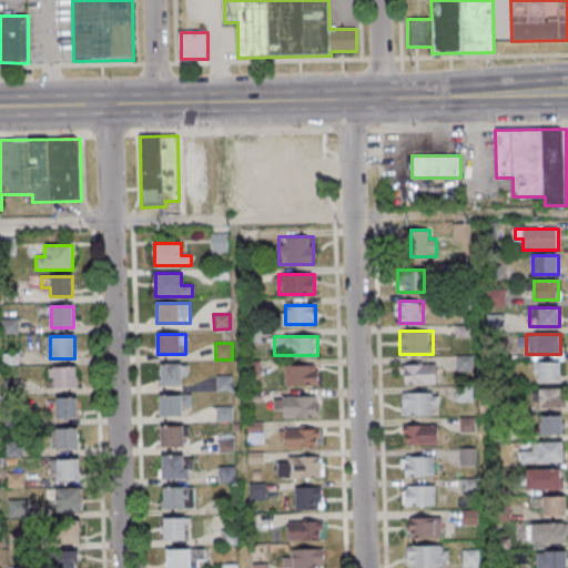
[(564,362),(534,362),(534,381),(564,381),(564,362)]
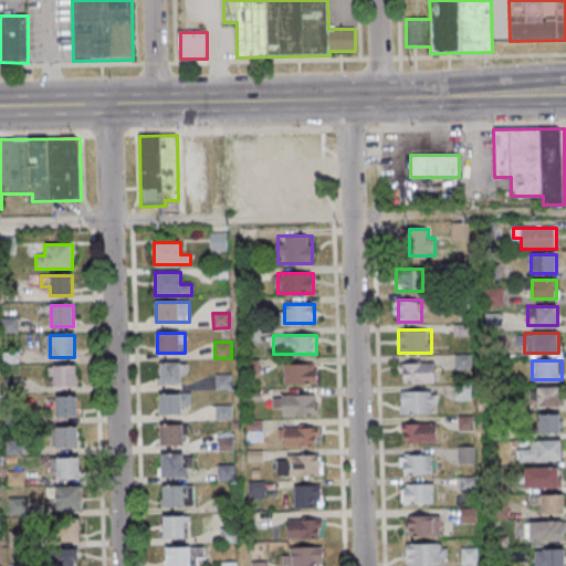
[(186,384),(186,363),(159,363),(159,384),(186,384)]
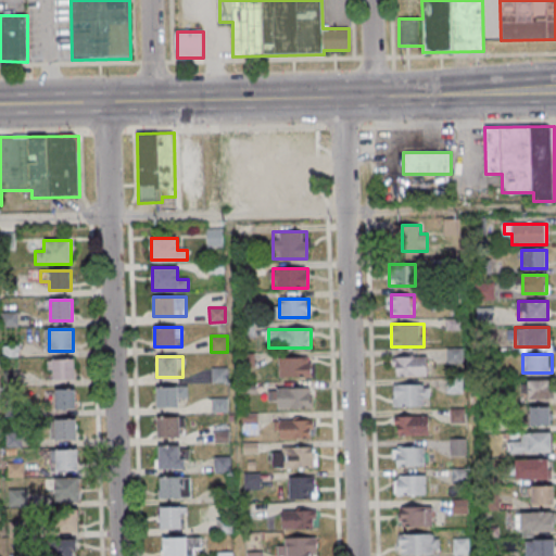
[(427,376),(427,356),(393,356),(393,376),(427,376)]
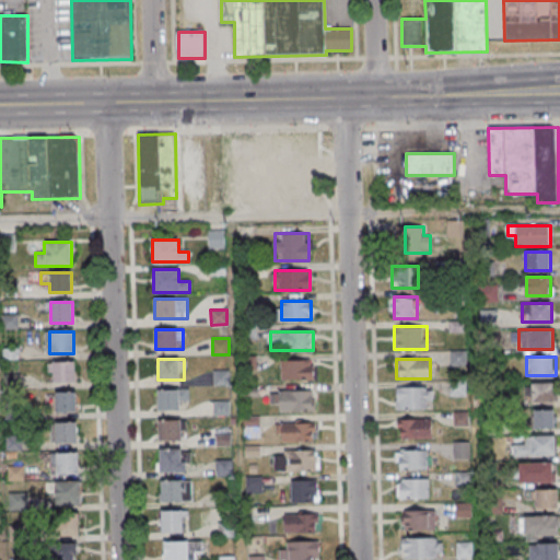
[(313,378),(313,360),(281,360),(281,378),(313,378)]
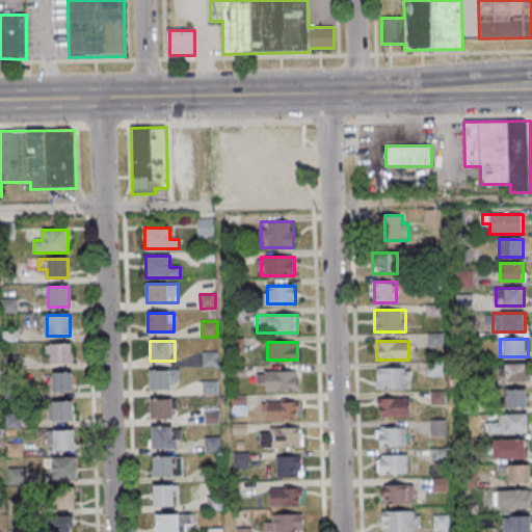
[(72,364),(72,344),(49,344),(49,364),(72,364)]
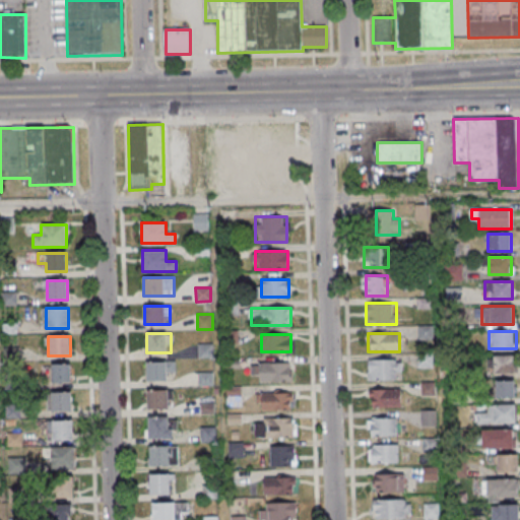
[(493,355),(493,373),(516,373),(516,355),(493,355)]
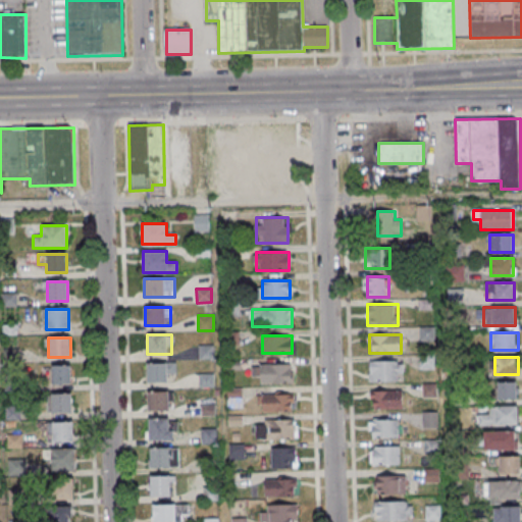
[(369,361),(369,381),(403,381),(403,361),(369,361)]
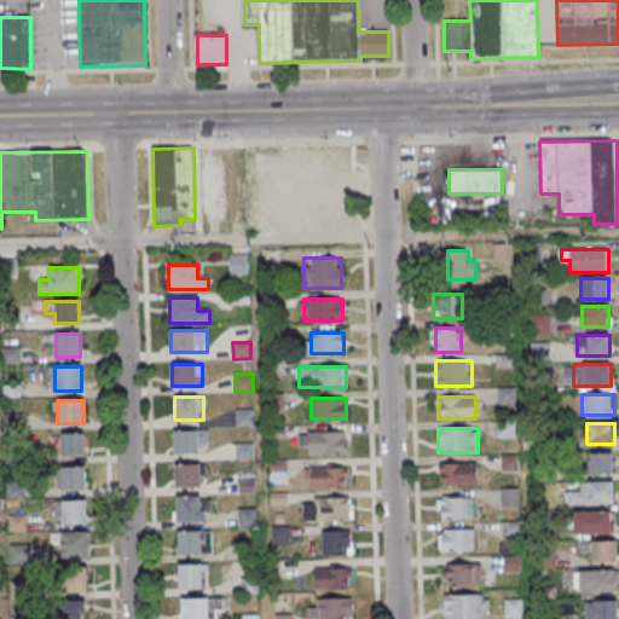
[(200,441),(209,441),(209,431),(174,431),(174,453),(200,453),(200,441)]
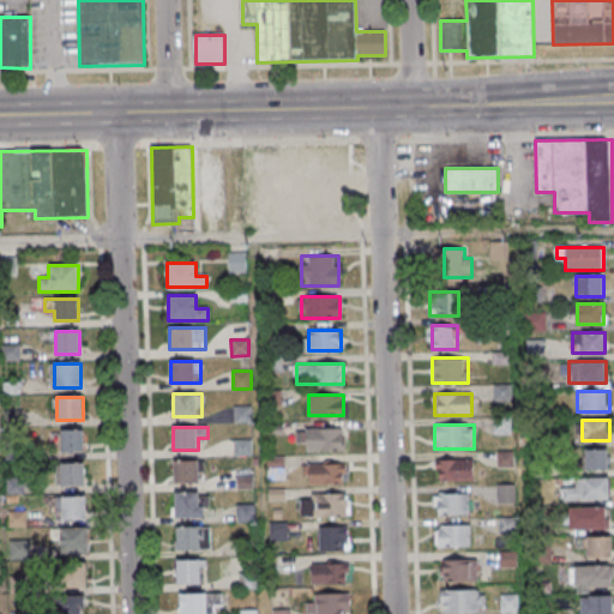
[(298,451),(344,451),(344,428),(298,428),(298,451)]
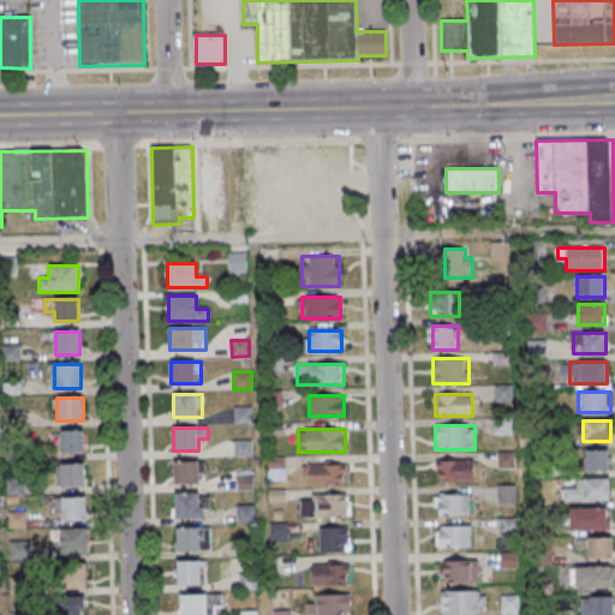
[(83,453),(83,430),(60,430),(60,453),(83,453)]
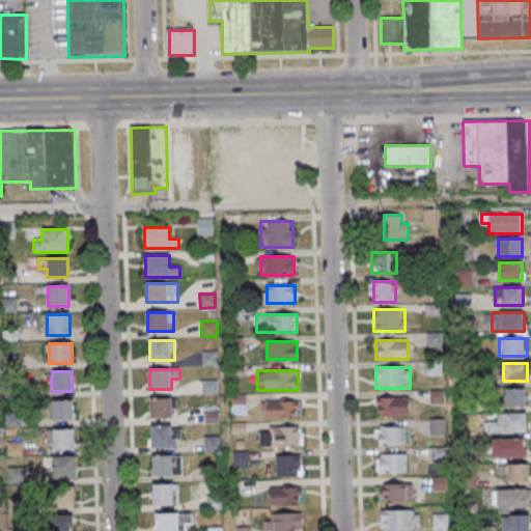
[(525,406),(525,389),(506,389),(506,406),(525,406)]
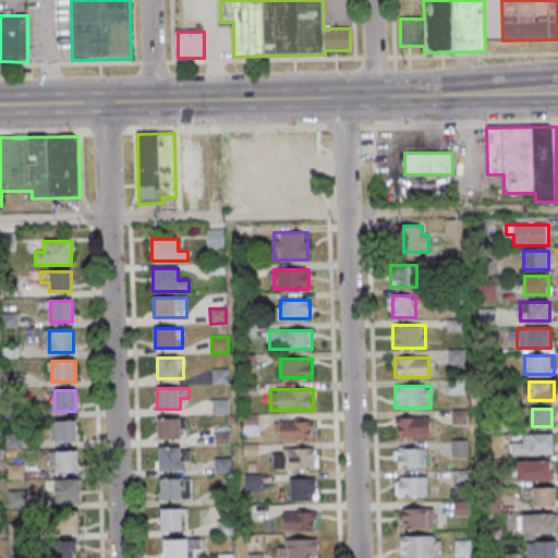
[(257,436),(257,415),(243,415),(243,436),(257,436)]
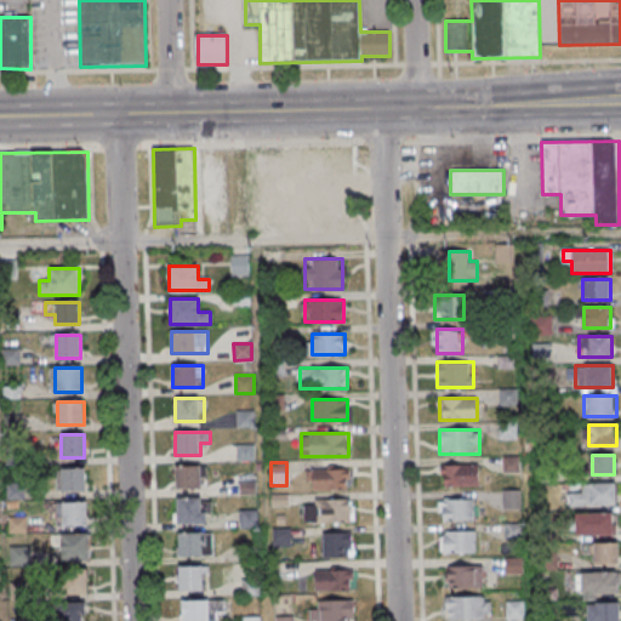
[(477,486),(477,465),(443,465),(443,486),(477,486)]
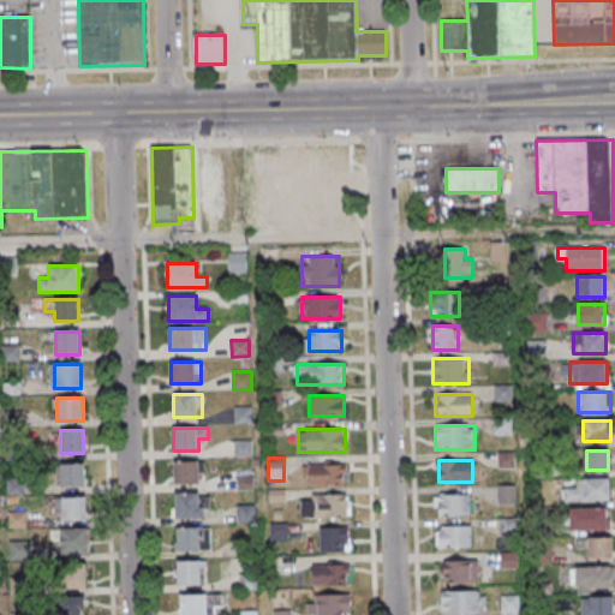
[(198,484),(198,461),(174,461),(174,484),(198,484)]
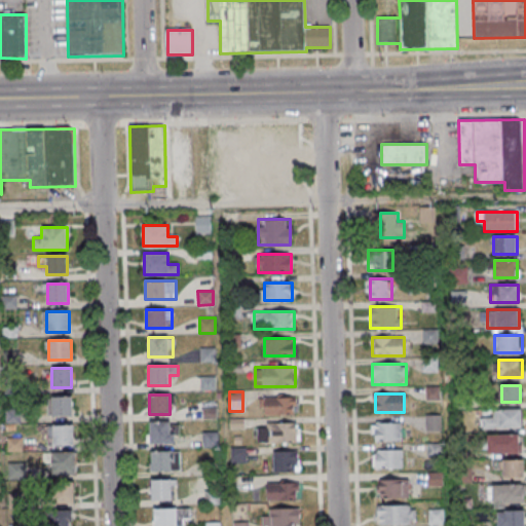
[(73,416),(73,397),(51,397),(51,416),(73,416)]
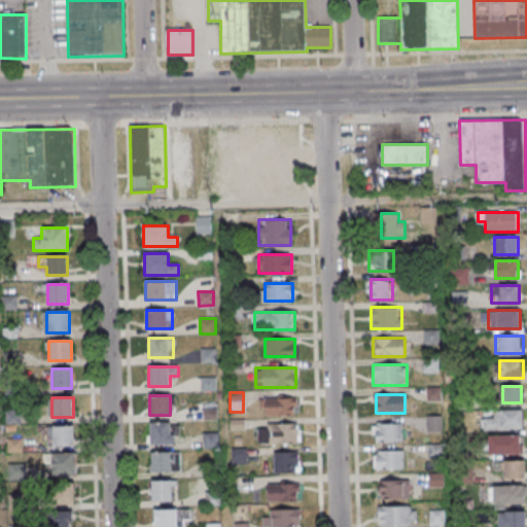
[(296,397),(260,397),(260,415),(296,415),(296,397)]
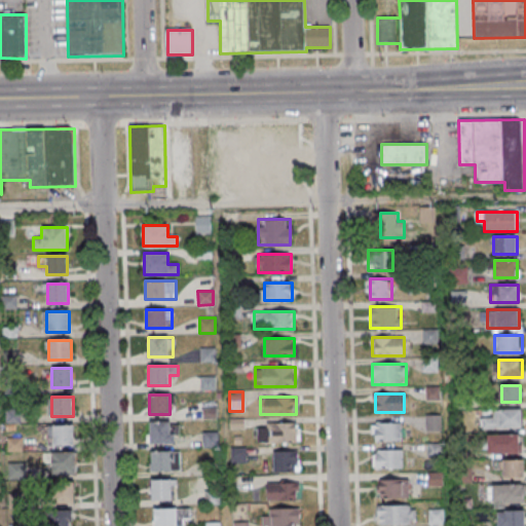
[(521,409),(493,409),(493,418),(483,418),(483,427),(521,427),(521,409)]
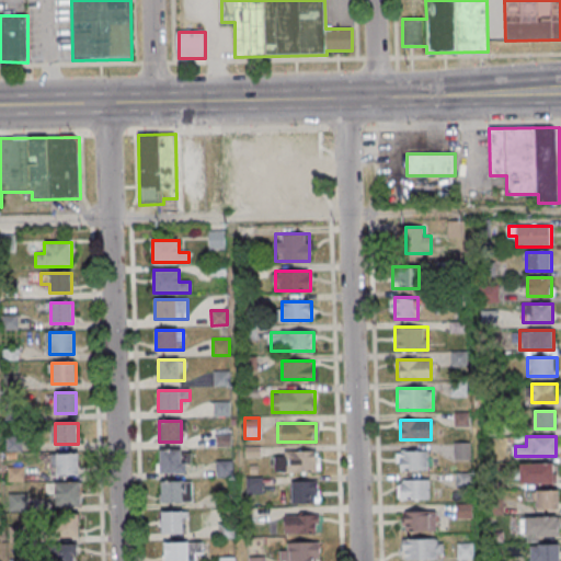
[(469,459),(469,444),(455,444),(455,459),(469,459)]
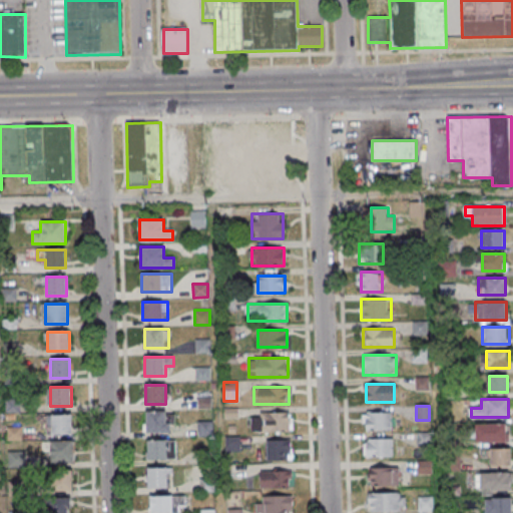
[(170,432),(170,411),(146,411),(146,432),(170,432)]
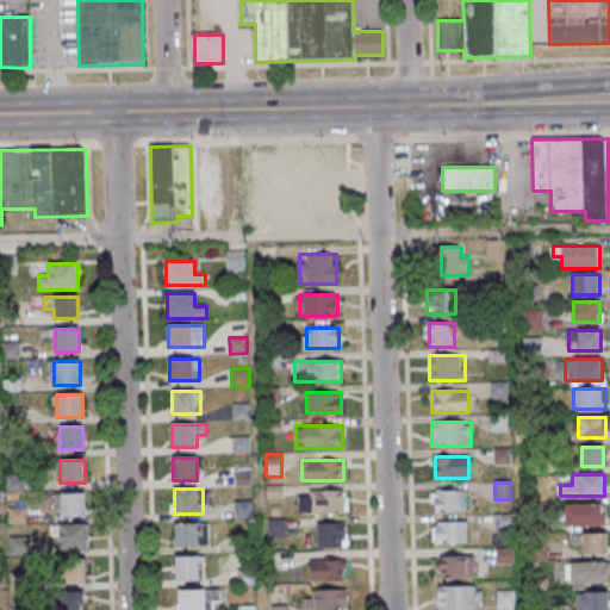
[(347,514),(347,490),(299,490),(300,514),(347,514)]
